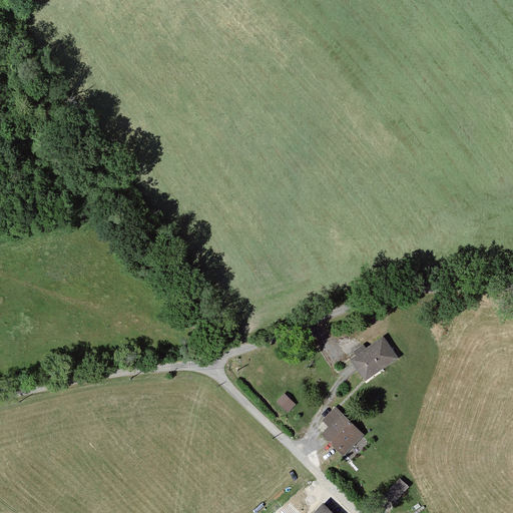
[(397,355),(384,340),(355,361),(366,376),(397,355)]
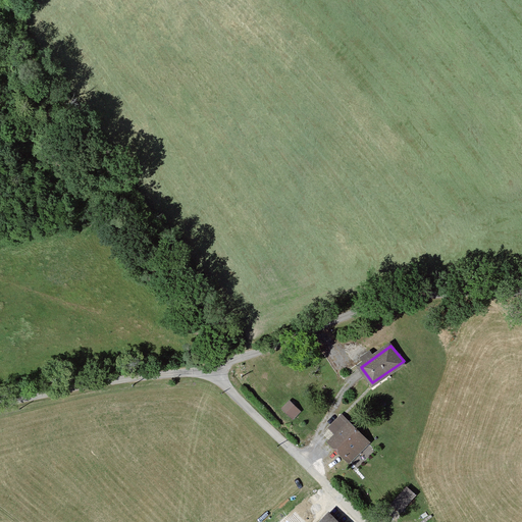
[(292,398),(283,407),(295,418),(304,409),(292,398)]
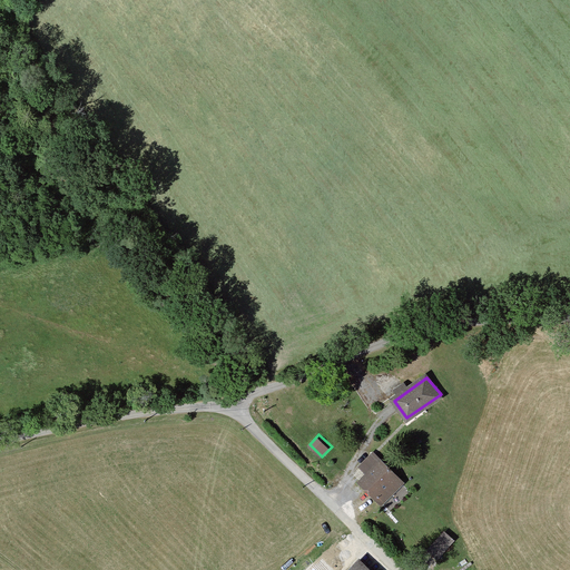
[(381,461),(374,453),(361,465),(369,473),(381,461)]
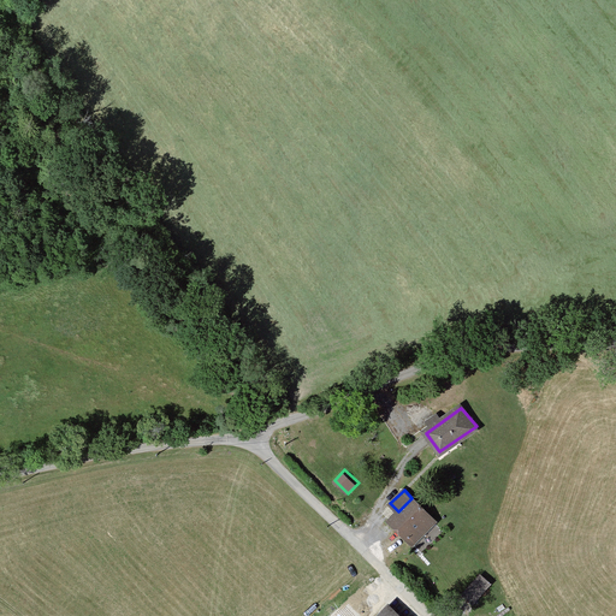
[(398,511),(390,519),(407,535),(428,515),(412,498),(398,511)]
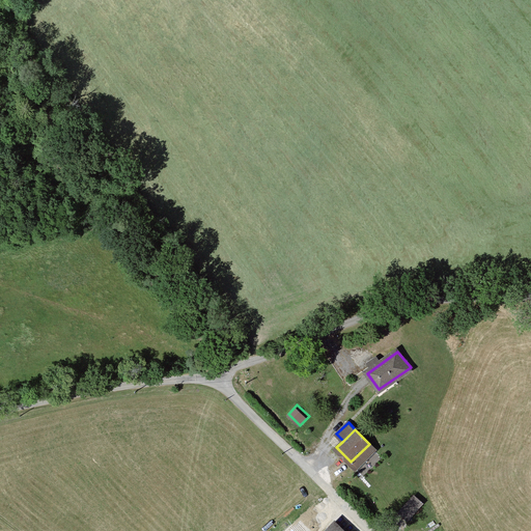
[(369,444),(351,462),(357,467),(375,450),(369,444)]
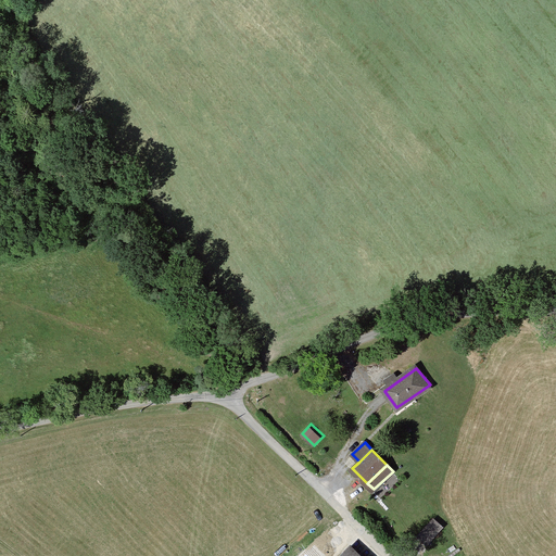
[(429,543),(446,526),(436,516),(419,534),(429,543)]
